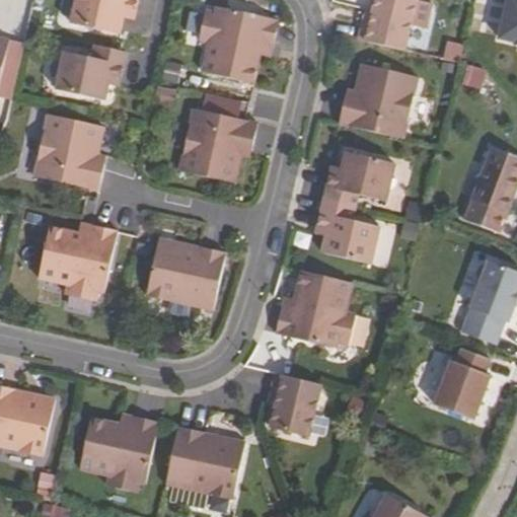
[(74,0),(69,22),(118,33),(122,16),(124,9),(134,12),(136,0),(74,0)]
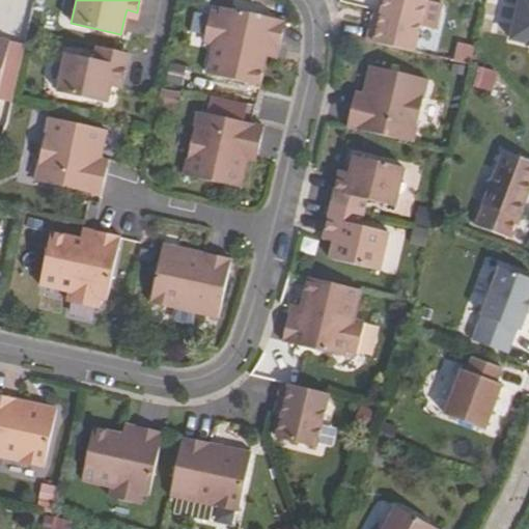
[(368,23),(364,39),(412,51),(424,0),(382,0),(380,10),(376,25),(368,23)]
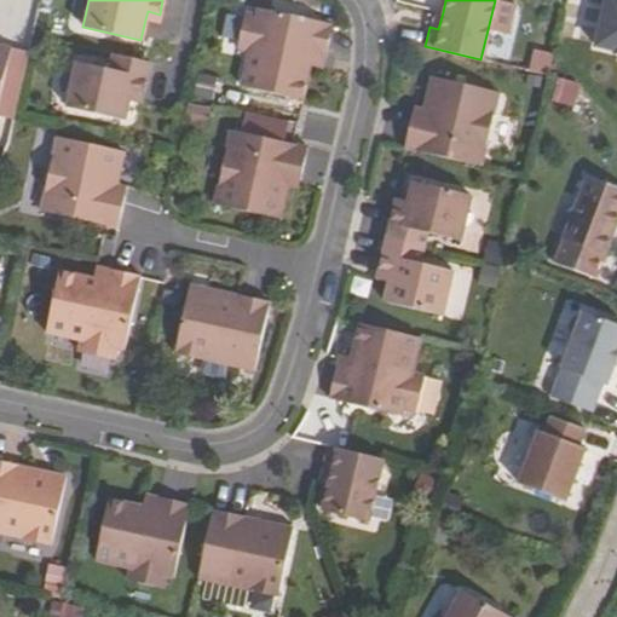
[(616,50),(616,0),(603,0),(593,44),(616,50)]
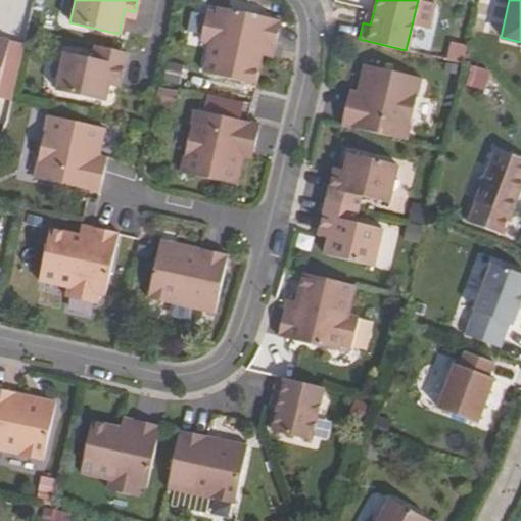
[(202,72),(254,83),(261,53),(263,44),(273,46),(279,19),(217,5),(215,11),(205,9),(198,40),(208,42),(202,72)]
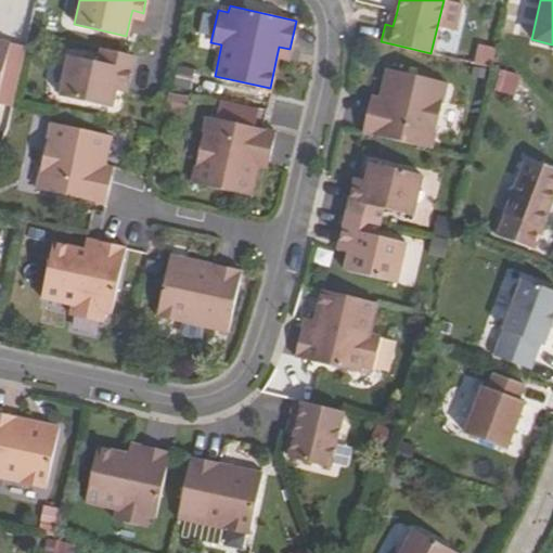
[(385,24),(393,26),(397,11),(389,9),(385,24)]
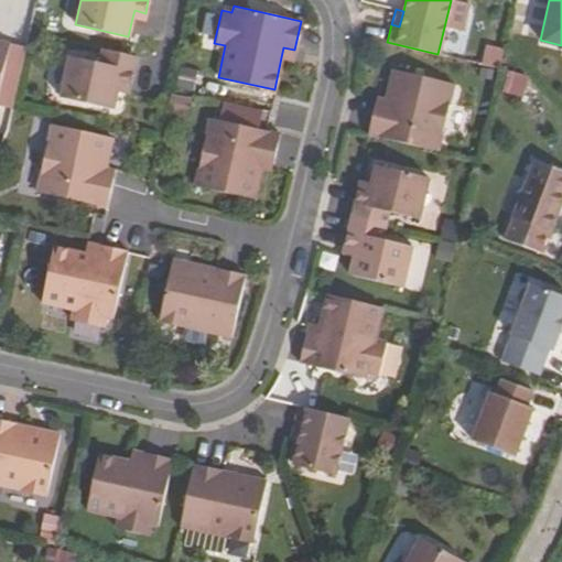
[(132,18),(143,20),(146,13),(134,10),(132,18)]
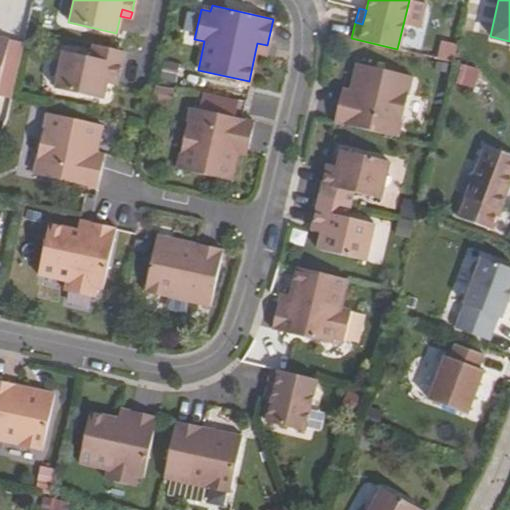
[(255,52),(265,54),(267,45),(257,43),(255,52)]
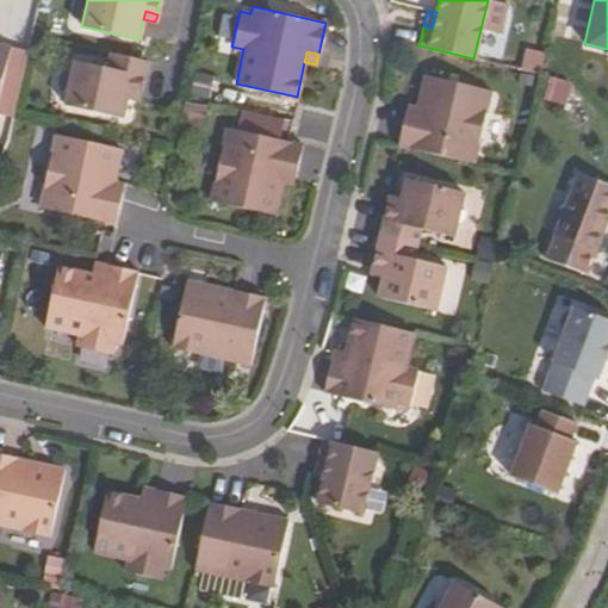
[(63,104),(122,117),(125,98),(128,88),(140,92),(147,60),(110,53),(106,67),(73,60),(63,104)]
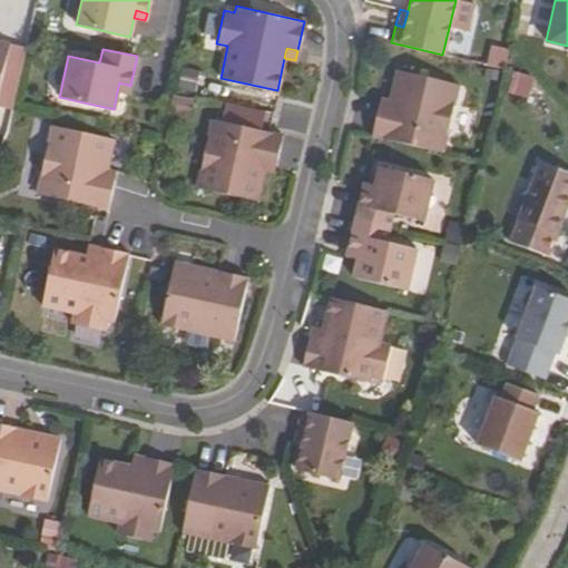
[(371,135),(441,152),(458,84),(395,69),(388,101),(392,103),(391,108),(378,105),(371,135)]
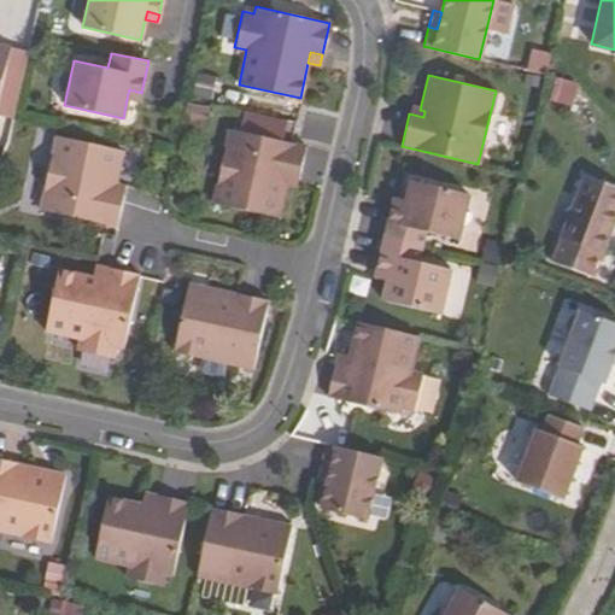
[(208,106),(187,101),(183,116),(204,121),(208,106)]
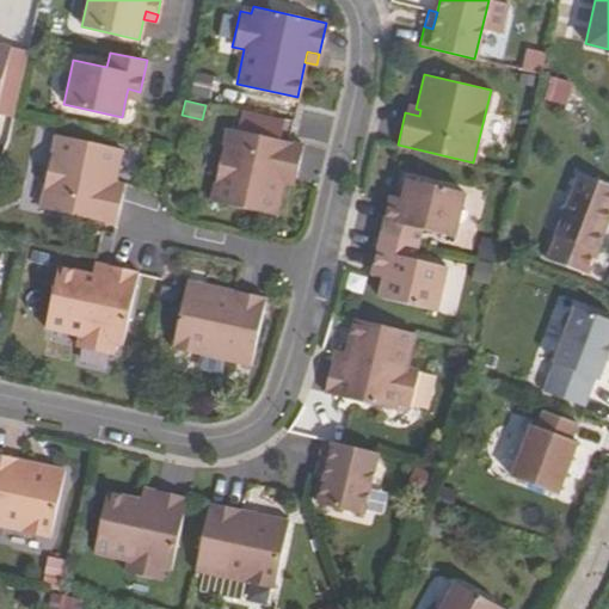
[(405,112),(419,116),(420,110),(416,109),(406,106),(405,112)]
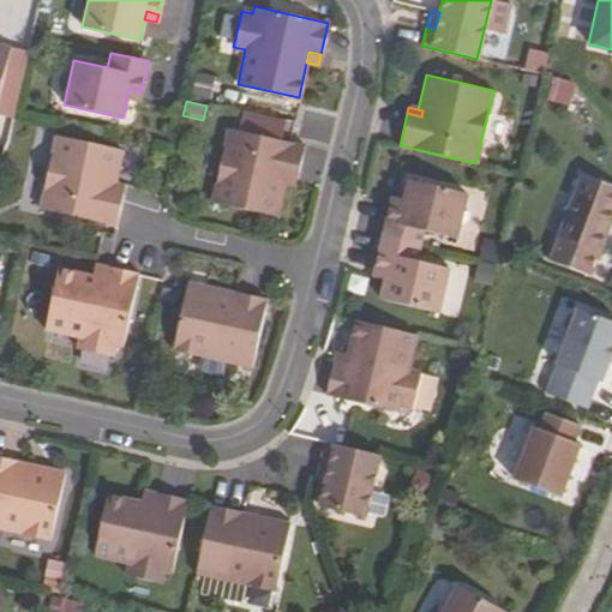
[(210,201),(277,215),(285,181),(280,179),(282,173),(297,177),(304,145),(227,127),(210,201)]
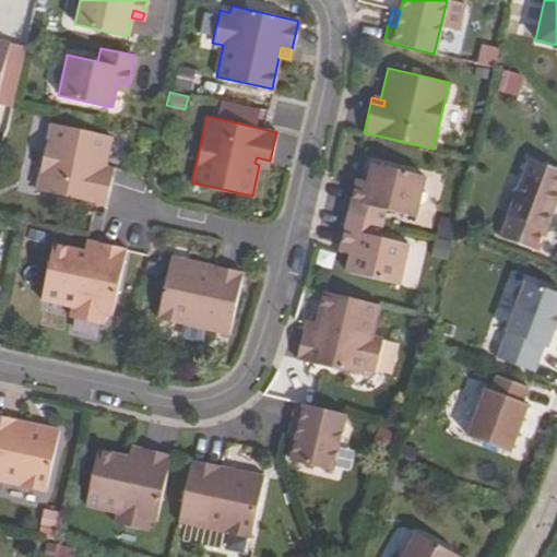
[(35,189),(104,204),(110,175),(97,173),(99,166),(103,167),(110,135),(49,122),(35,189)]
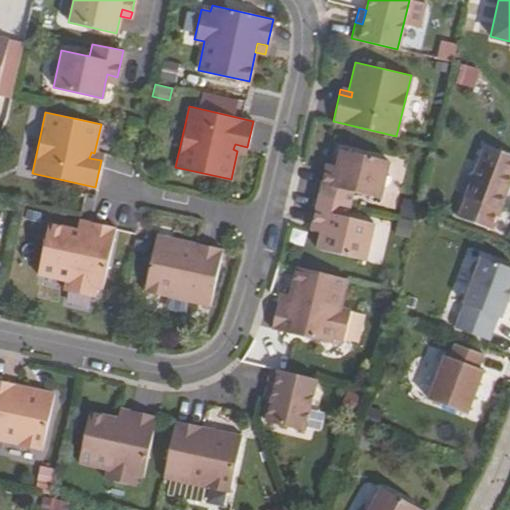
[(449,213),(483,226),(509,156),(509,155),(476,142),(449,213)]
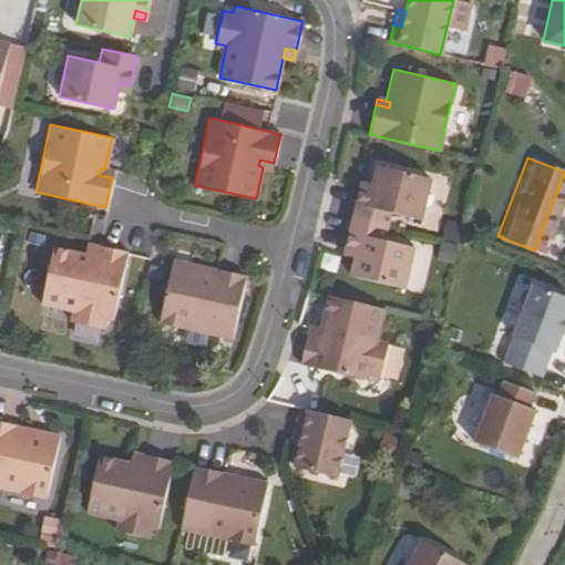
[(359,187),(352,217),(387,225),(390,212),(420,218),(430,177),(376,165),(372,184),(370,191),(359,187)]
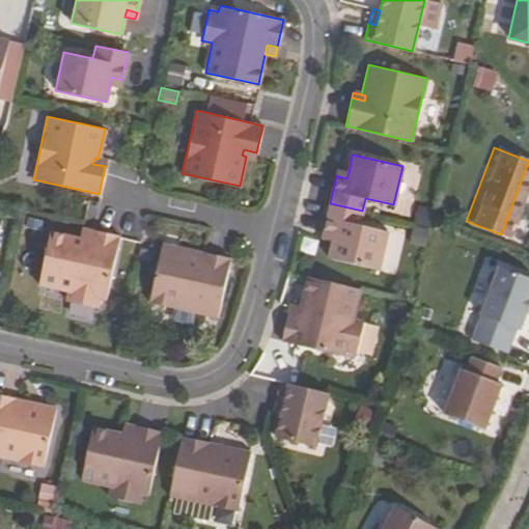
[(338,169),(336,175),(346,178),(349,172),(338,169)]
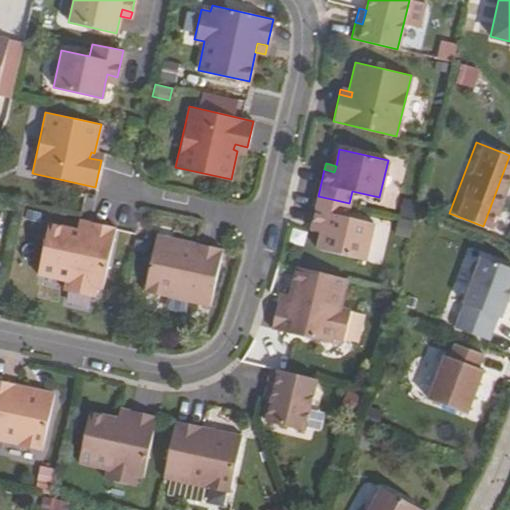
[(316,248),(364,260),(373,222),(346,216),(349,203),(318,196),(311,223),(322,225),(320,232),(316,248)]
